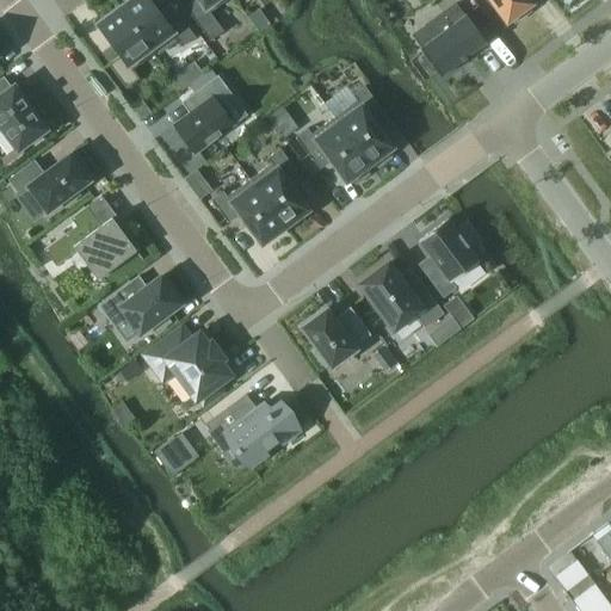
[(171,35),(181,48),(195,38),(177,14),(165,23),(147,0),(128,0),(119,6),(121,7),(119,8),(149,50),(150,49),(171,35)]
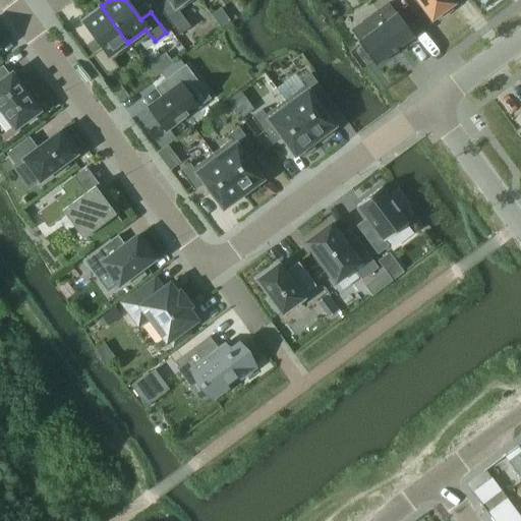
[(167,0),(158,7),(178,36),(190,27),(178,11),(193,0),(167,0)]
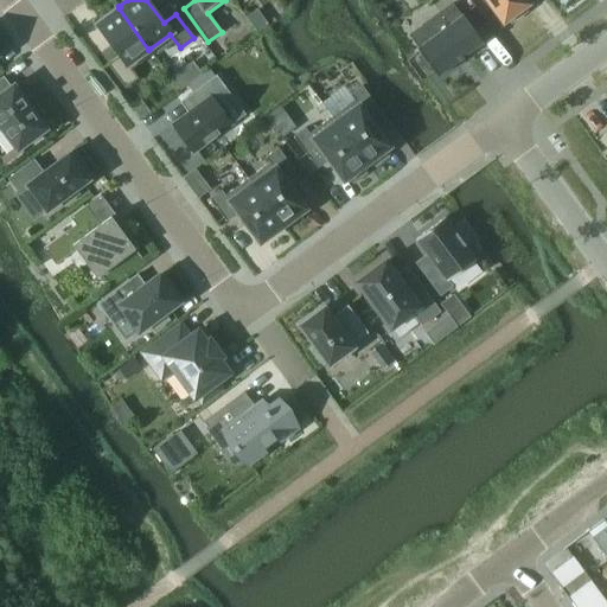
[(484,0),(500,24),(505,20),(509,24),(524,13),(521,8),(526,5),(522,0),(484,0)]
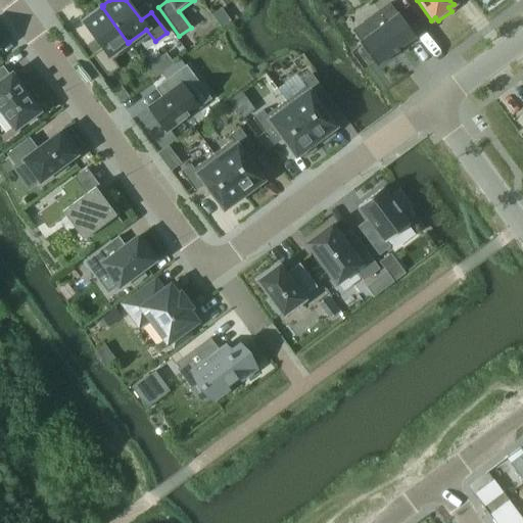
[(370,32),(357,41),(361,47),(360,48),(369,61),(371,60),(375,65),(415,37),(392,6),(380,15),(376,10),(363,20),(370,32)]
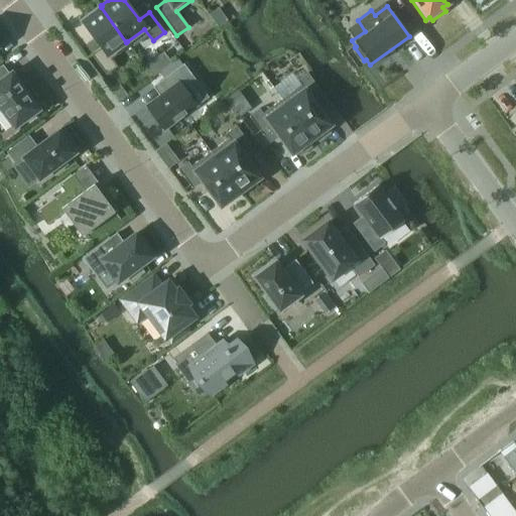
[(106,76),(117,68),(111,59),(130,45),(127,41),(126,42),(101,7),(99,8),(84,18),(85,19),(81,21),(101,48),(91,55),(106,76)]
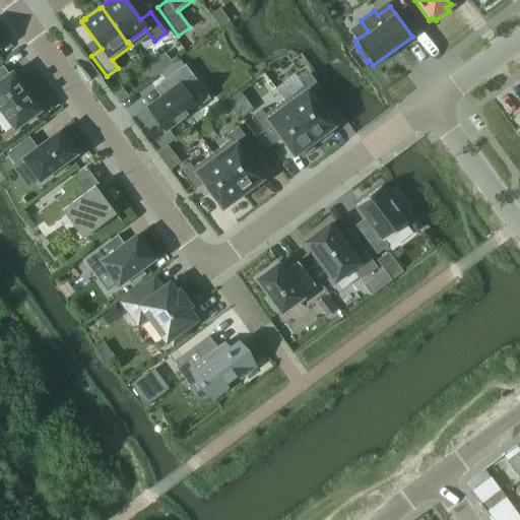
[(154,78),(163,72),(155,62),(147,68),(154,78)]
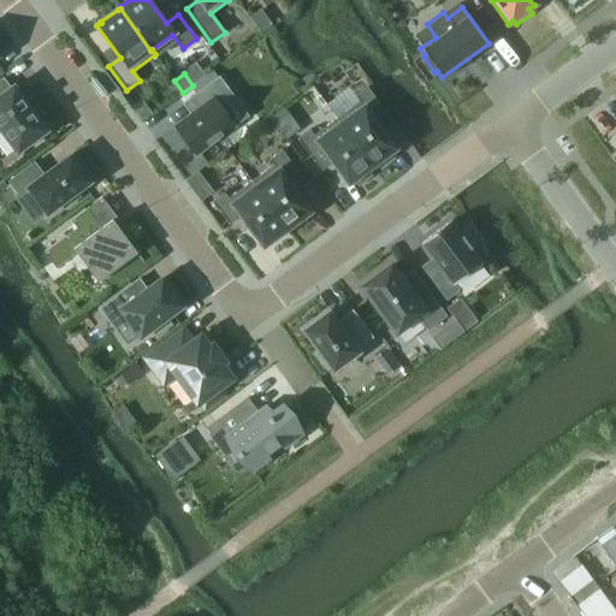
[(199,111),(176,128),(195,154),(235,125),(214,100),(229,89),(219,77),(189,99),(199,111)]
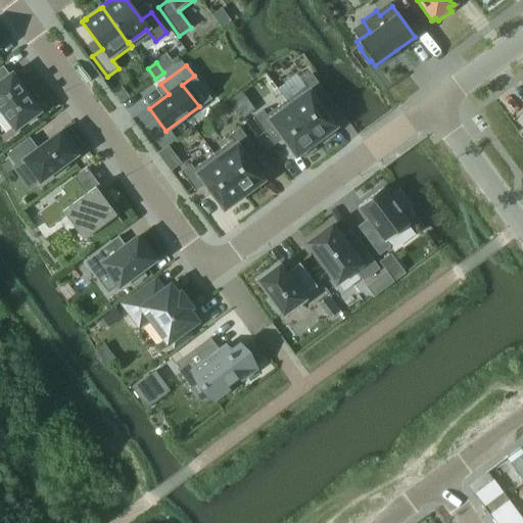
[(0,108),(15,130),(40,111),(11,73),(8,75),(2,66),(0,67),(0,108)]
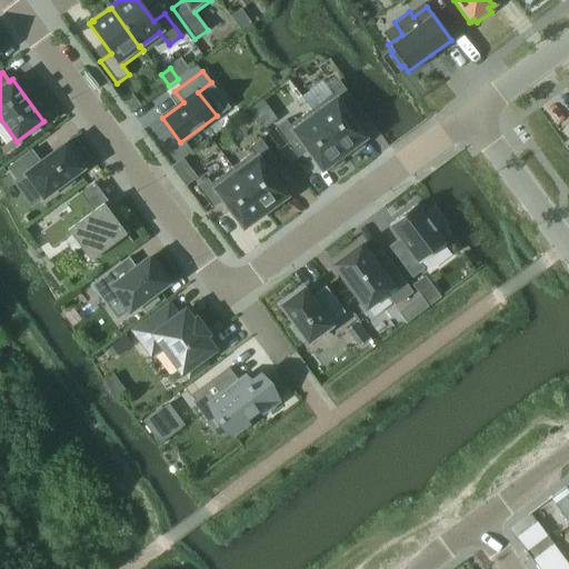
[(345,110),(355,102),(339,81),(328,89),(332,95),(311,110),(343,155),(347,152),(349,156),(363,145),(361,141),(365,138),(351,119),(345,110)]
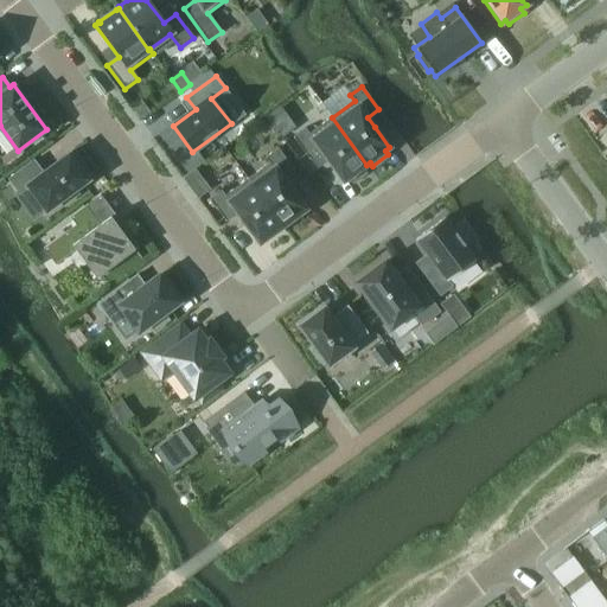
[(140,101),(129,108),(140,122),(151,114),(140,101)]
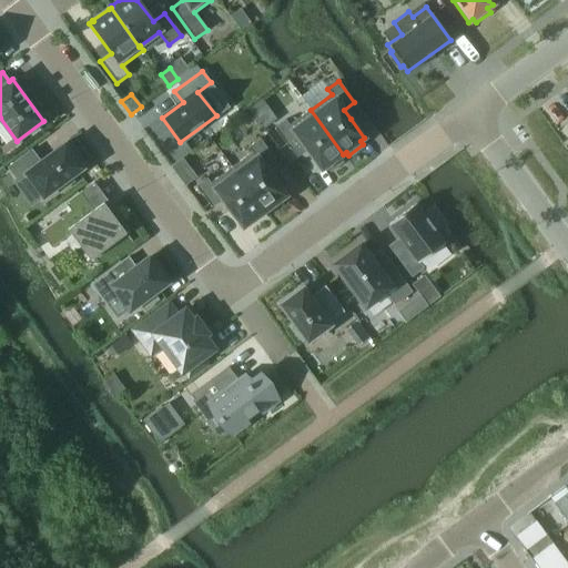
[(262,99),(250,109),(264,129),(276,120),(262,99)]
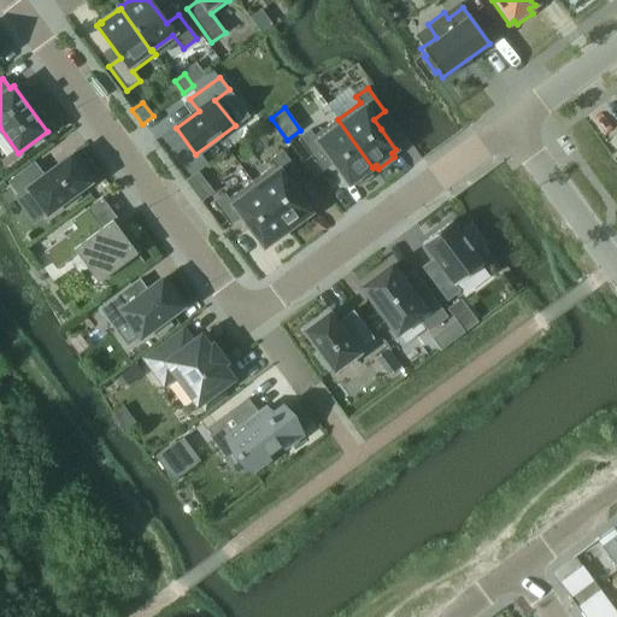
[(298,140),(315,163),(327,154),(334,164),(350,184),(353,182),(356,186),(372,174),(369,170),(372,168),(338,119),(313,136),(310,131),(298,140)]
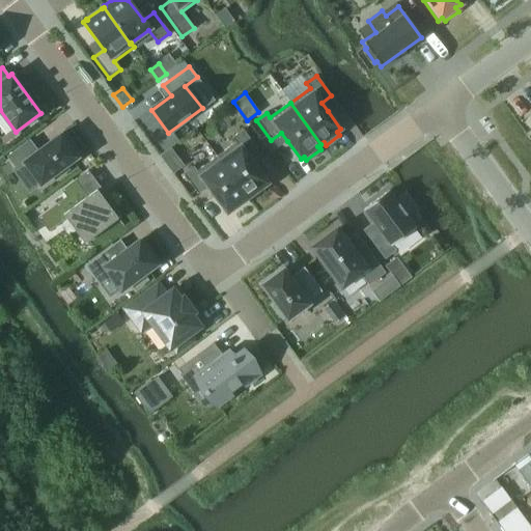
[(235,143),(217,157),(247,198),(267,184),(248,158),(258,150),(243,130),(231,138),(235,143)]
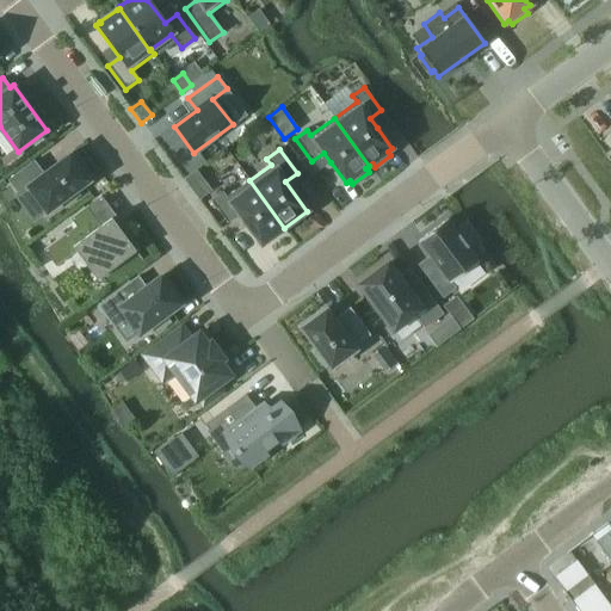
[(34,162),(10,180),(19,192),(26,187),(28,189),(45,211),(44,211),(47,214),(48,213),(61,203),(63,207),(78,196),(75,192),(87,183),(88,183),(90,181),(88,179),(71,156),(72,156),(69,154),(68,155),(42,174),(34,162)]
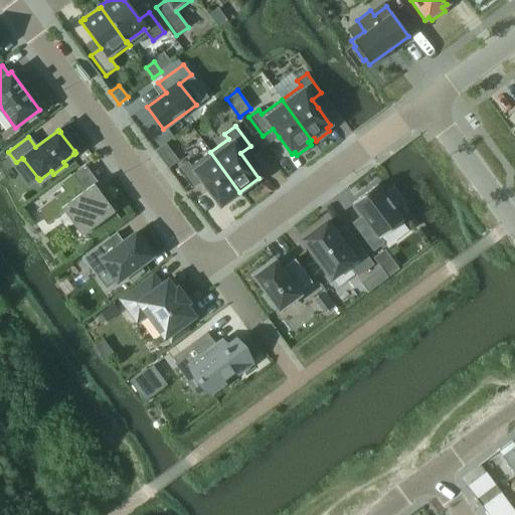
[(169,164),(177,160),(167,144),(159,148),(169,164)]
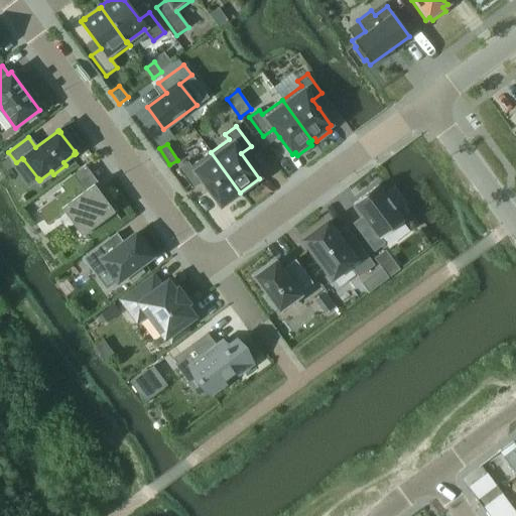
[(187,162),(177,169),(192,188),(202,181),(221,207),(240,192),(211,152),(191,166),(187,162)]
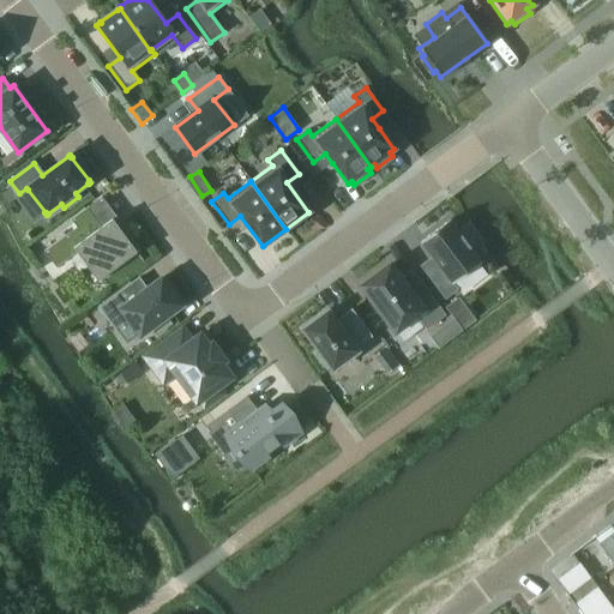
[(77,228),(43,252),(55,269),(77,253),(82,250),(102,278),(103,280),(142,252),(139,248),(134,251),(110,217),(101,224),(88,208),(71,221),(77,228)]
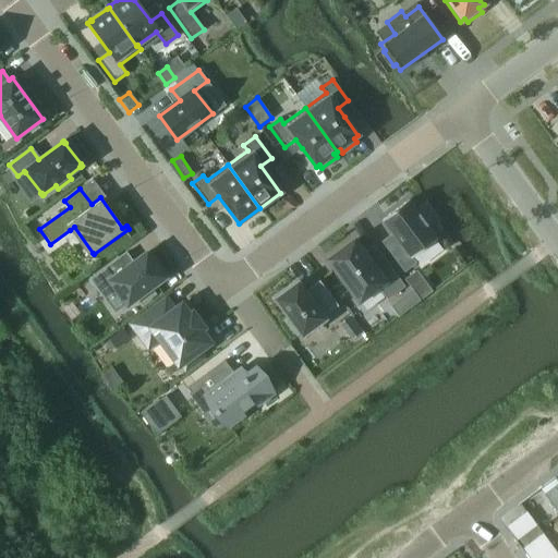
[(409,201),(383,220),(399,243),(389,251),(404,273),(415,265),(411,259),(437,240),(428,228),(433,225),(422,210),(417,213),(409,201)]
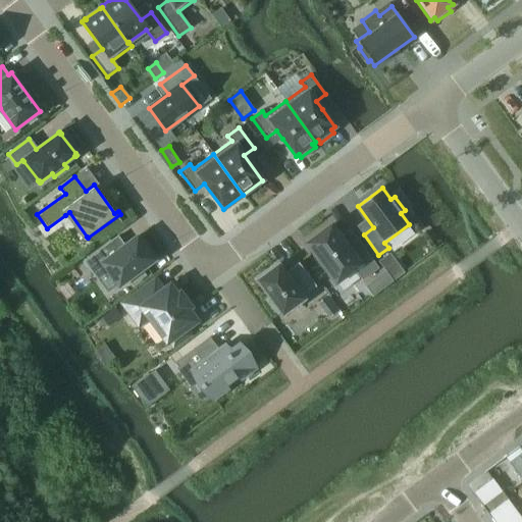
[(331,225),(307,244),(335,282),(354,269),(362,280),(378,268),(350,229),(340,237),(331,225)]
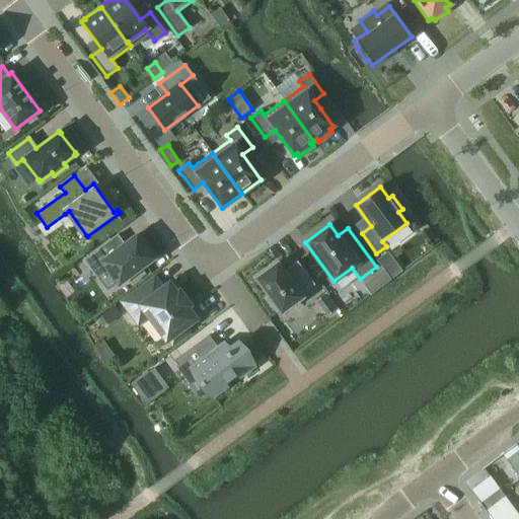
[(113,238),(83,260),(94,275),(106,292),(119,284),(128,277),(133,284),(145,274),(141,268),(153,258),(136,235),(120,248),(113,238)]
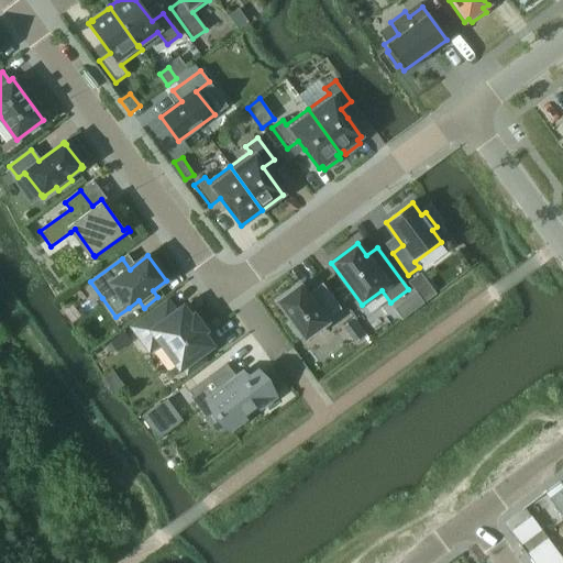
[(326,320),(341,309),(322,284),(307,295),(300,285),(276,302),(291,323),(288,326),(298,340),(301,338),(304,341),(328,323),(326,320)]
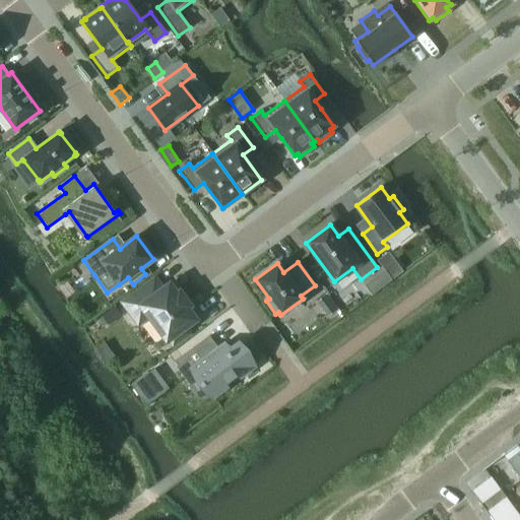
[(366,286),(372,295),(391,280),(385,271),(366,286)]
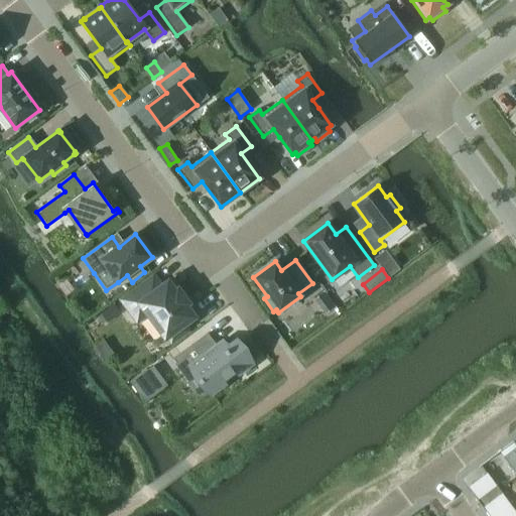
[(153,276),(121,300),(137,323),(148,314),(165,338),(166,337),(171,343),(186,332),(182,326),(192,317),(184,305),(186,303),(181,296),(177,290),(174,292),(167,283),(161,287),(153,276)]
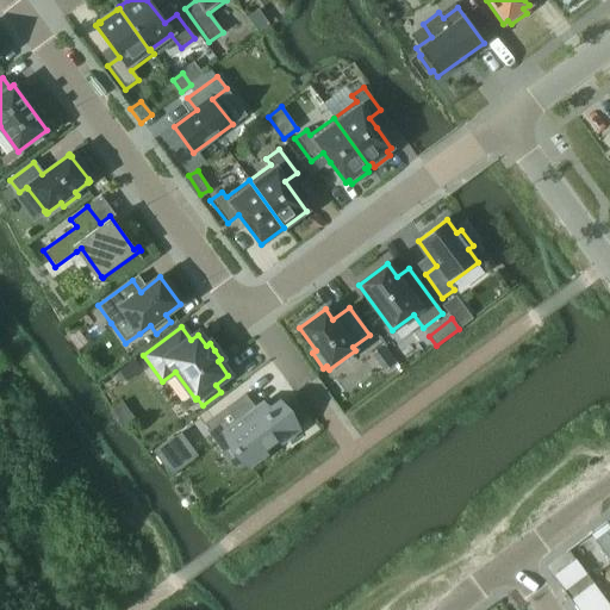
[(134,360),(118,371),(126,383),(142,371),(134,360)]
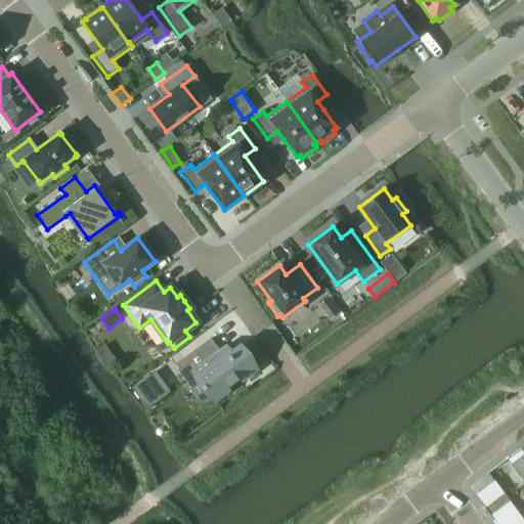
[(211,339),(175,364),(178,368),(189,384),(198,378),(202,384),(201,385),(203,389),(205,388),(211,396),(214,400),(228,389),(227,388),(238,380),(239,381),(255,369),(239,347),(225,358),(221,353),(220,352),(211,339)]
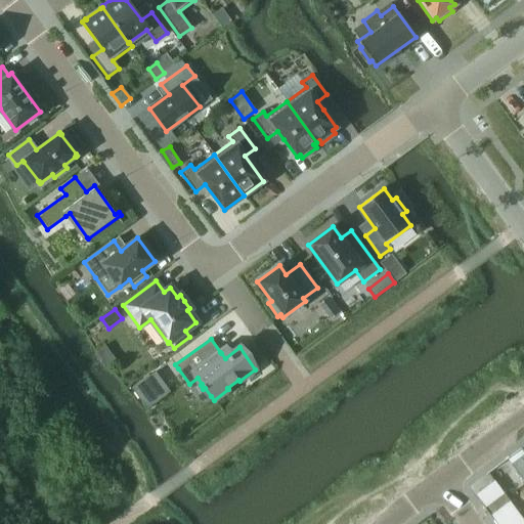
[(133,389),(141,400),(163,385),(155,373),(133,389)]
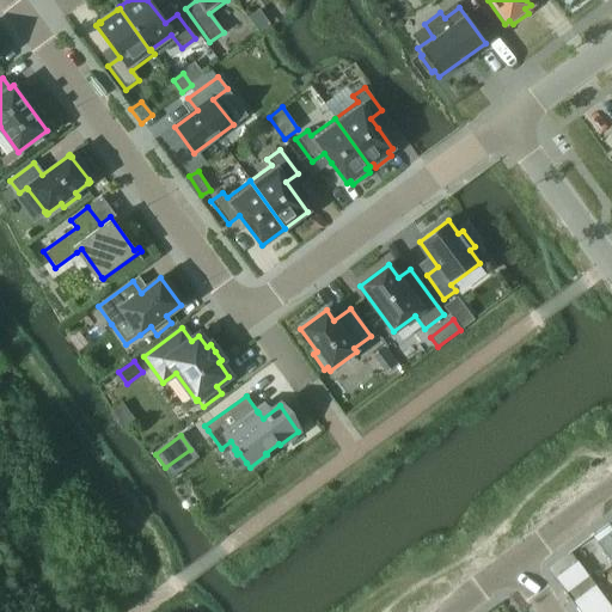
[(611,530),(609,533),(597,543),(611,563),(611,522),(609,525),(611,530)]
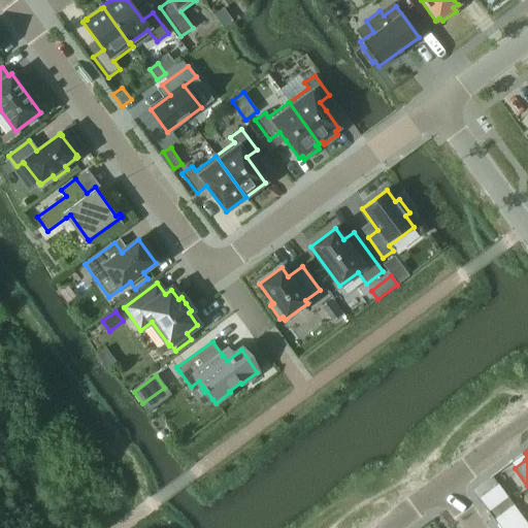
[(506,497),(497,503),(504,514),(514,506),(506,497)]
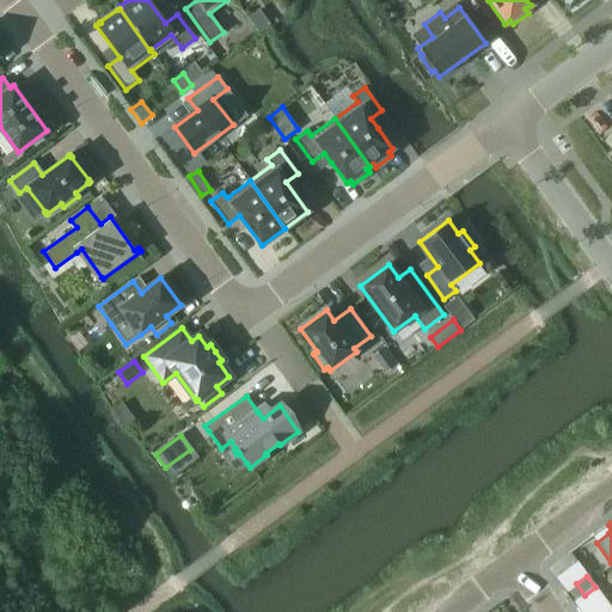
[(576,583),(565,592),(574,604),(585,595),(576,583)]
